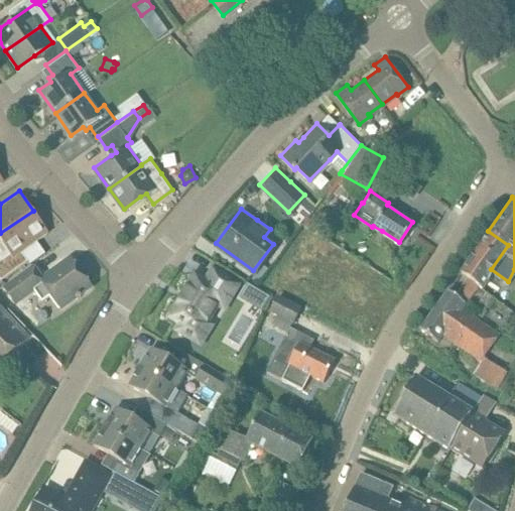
[(33,211),(0,233),(0,256),(1,257),(0,257),(0,277),(9,270),(25,258),(27,257),(20,249),(20,248),(35,238),(47,229),(33,211)]
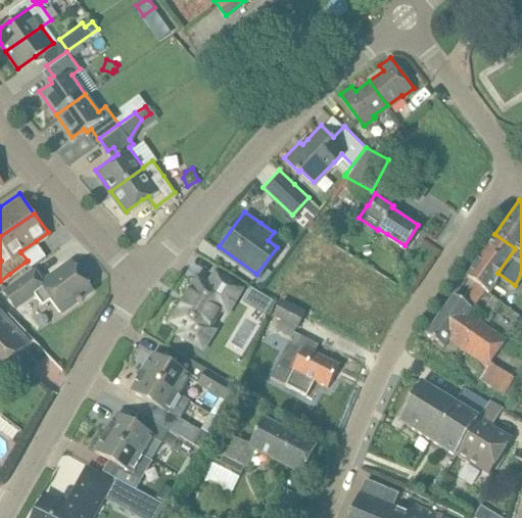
[(312,218),(306,226),(322,234),(326,226),(312,218)]
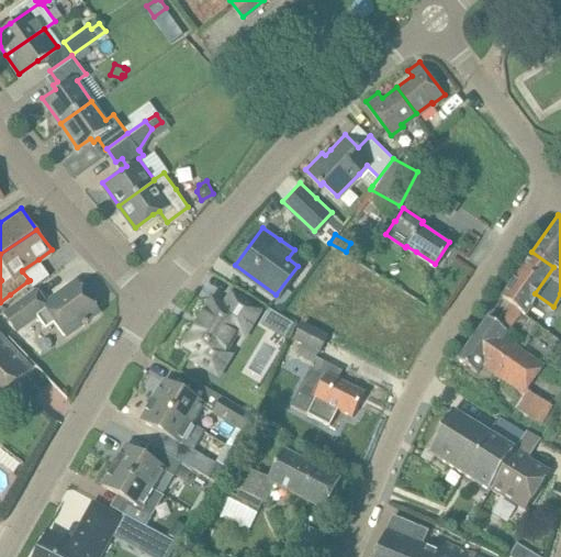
[(531,291),(535,293),(553,267),(531,252),(501,294),(508,300),(494,319),(506,327),(531,291)]
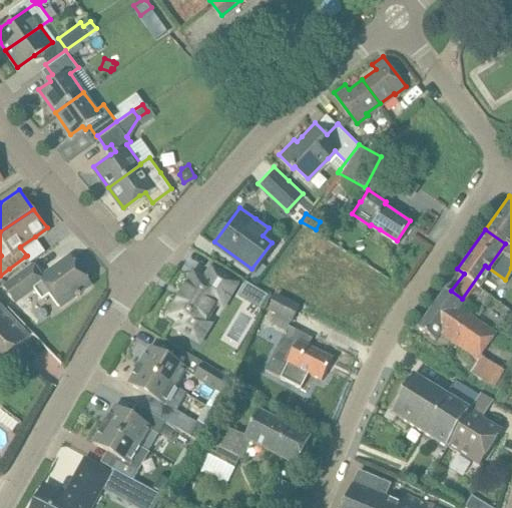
[(42,277),(39,273),(32,264),(4,284),(14,298),(32,285),(41,296),(50,290),(59,303),(75,292),(76,294),(79,291),(78,290),(89,282),(70,256),(42,277)]
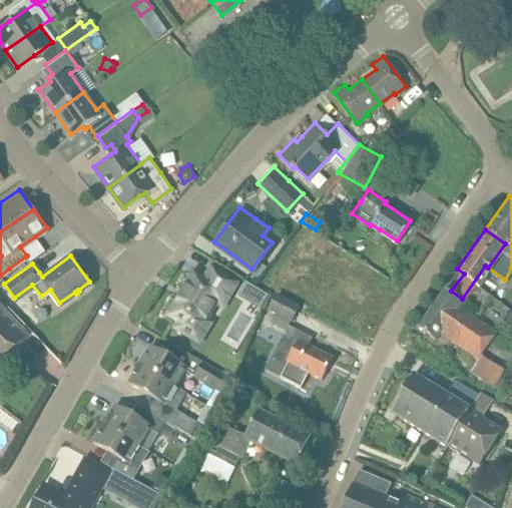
[(199,316),(214,291),(225,297),(235,281),(209,265),(202,278),(192,271),(167,313),(178,319),(174,325),(198,340),(209,321),(199,316)]
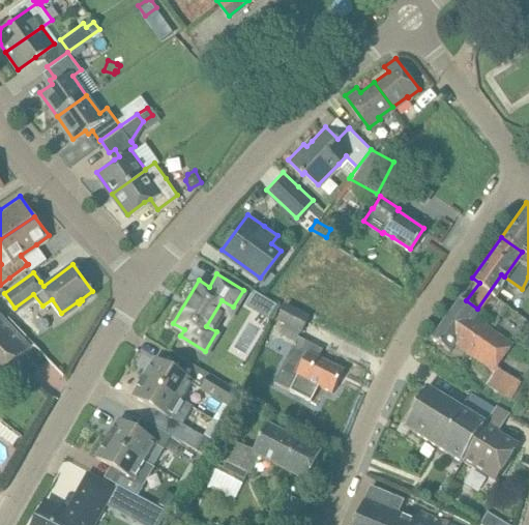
[(253,288),(244,301),(252,305),(260,292),(253,288)]
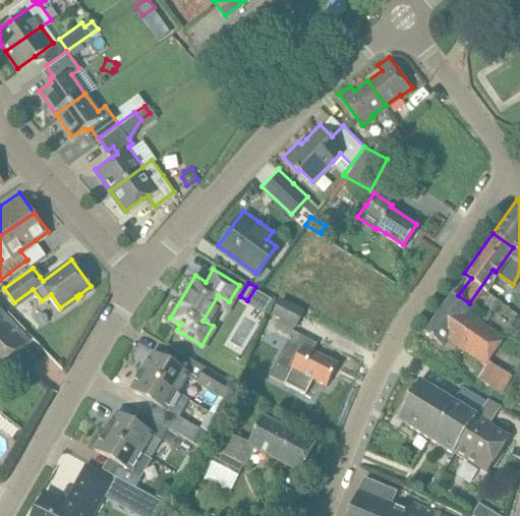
[(469,303),(458,295),(452,290),(423,330),(441,342),(446,335),(484,361),(503,335),(466,308),(469,303)]
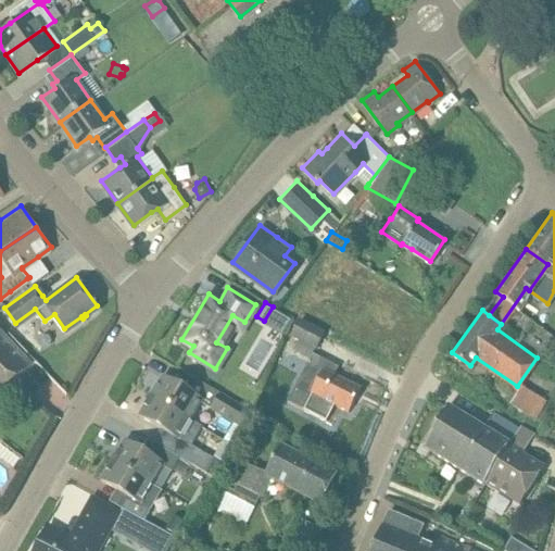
[(290,333),(315,346),(324,329),(298,317),(290,333)]
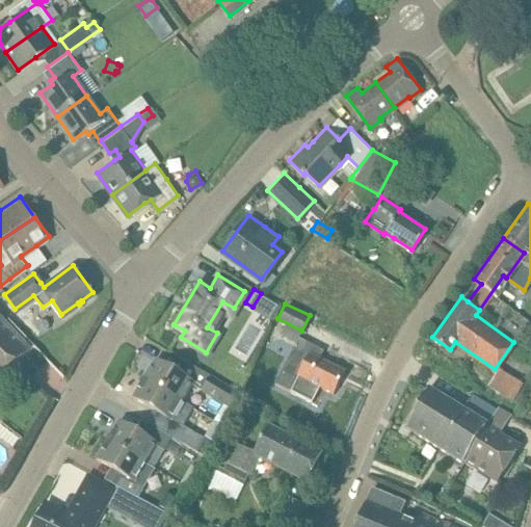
[(0,371),(27,347),(0,318),(0,371)]
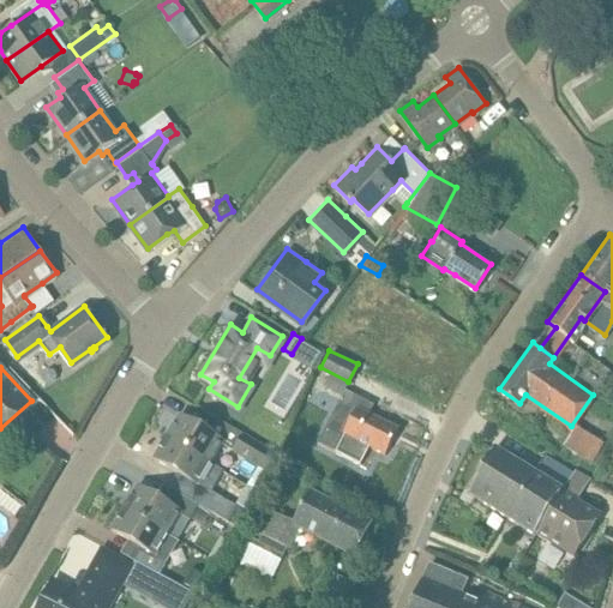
[(316,439),(330,446),(352,457),(361,439),(384,451),(397,426),(360,405),(365,396),(343,385),(316,439)]
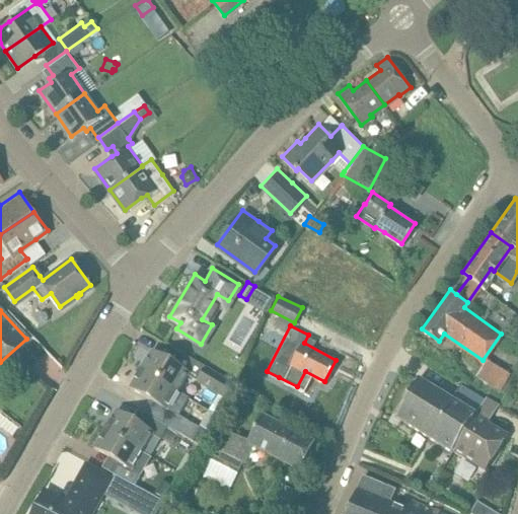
[(150,348),(139,367),(176,389),(188,371),(150,348)]
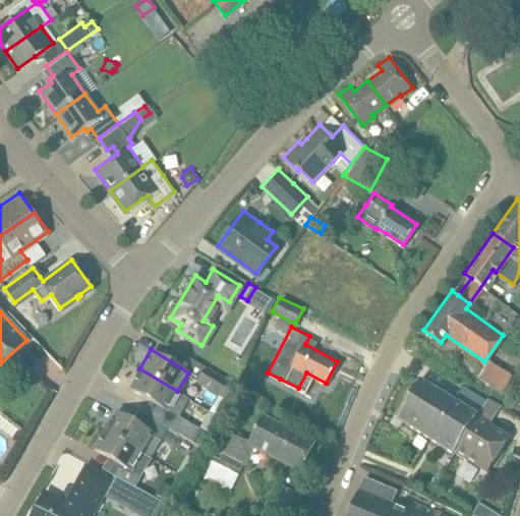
[(501,389),(511,374),(487,359),(478,375),(501,389)]
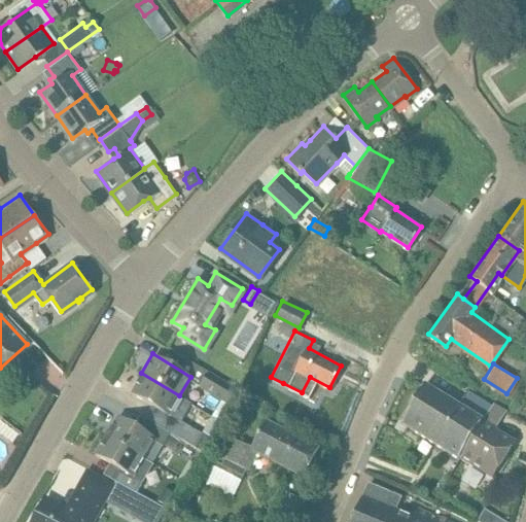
[(235,387),(207,371),(198,384),(226,402),(235,387)]
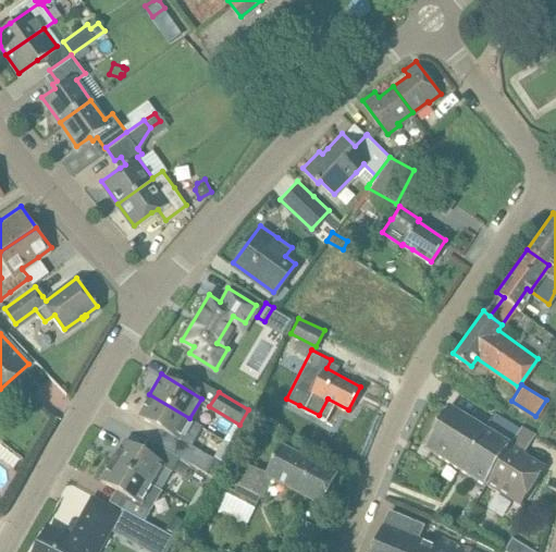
[(163,444),(178,454),(214,476),(222,463),(178,437),(189,418),(149,394),(138,413),(171,432),(163,444)]
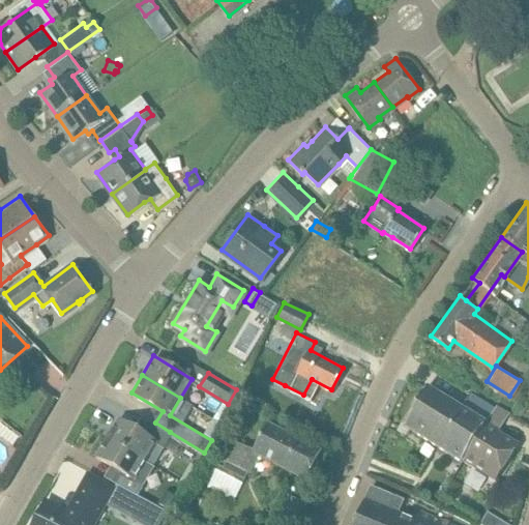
[(427,383),(402,421),(461,459),(495,479),(518,442),(497,429),(508,410),(496,403),(495,405),(470,389),(461,404),(427,383)]
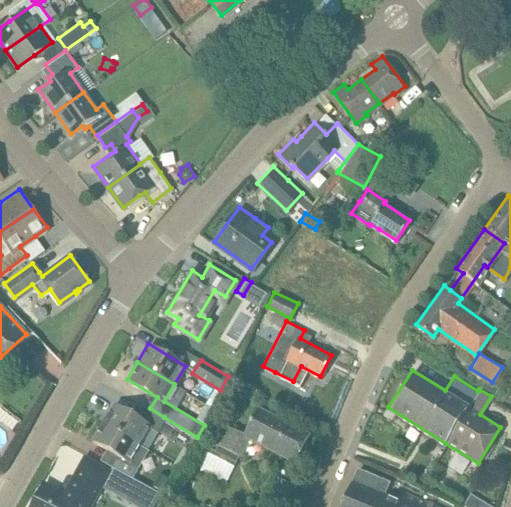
[(113,402),(102,421),(139,443),(139,442),(147,447),(164,417),(150,408),(141,403),(133,415),(113,402)]
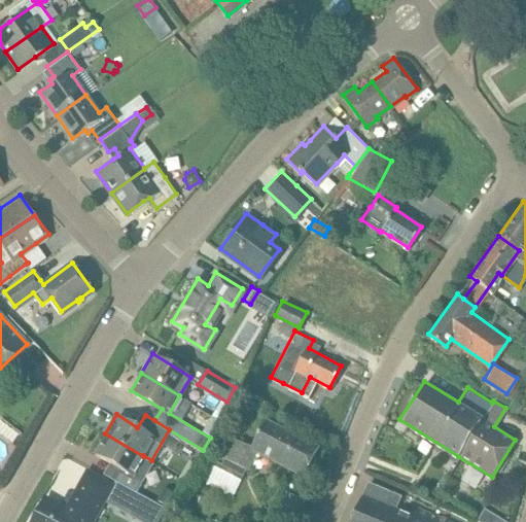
[(317,446),(299,437),(264,418),(250,445),(223,430),(201,474),(205,476),(207,481),(212,480),(222,485),(224,491),(229,489),(234,492),(255,448),(303,473),(317,446)]
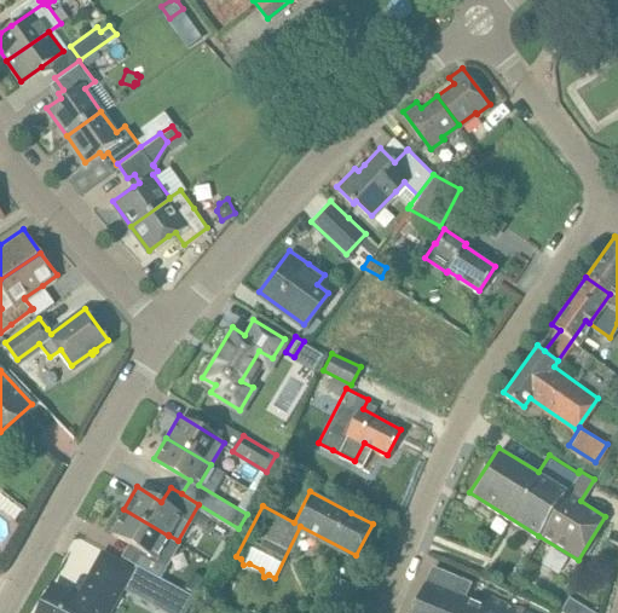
[(157,555),(168,536),(123,509),(111,530),(142,548),(134,562),(163,579),(172,564),(157,555)]
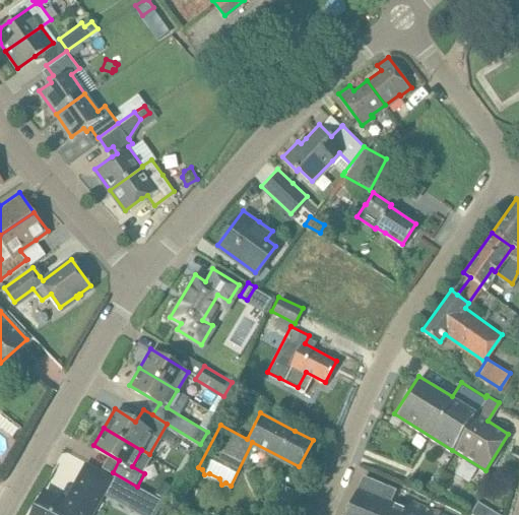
[(41,494),(28,514),(88,514),(102,492),(145,514),(152,514),(161,500),(138,487),(137,487),(131,483),(112,473),(111,475),(104,471),(85,462),(66,500),(63,506),(41,494)]
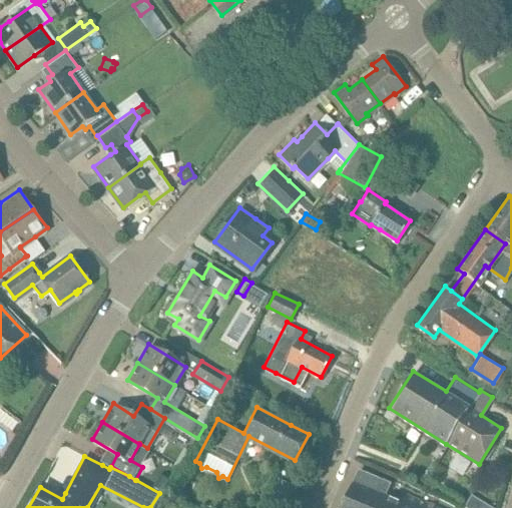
[(382,478),(358,468),(340,507),(445,507),(401,490),(397,499),(385,493),(390,481),(382,478)]
